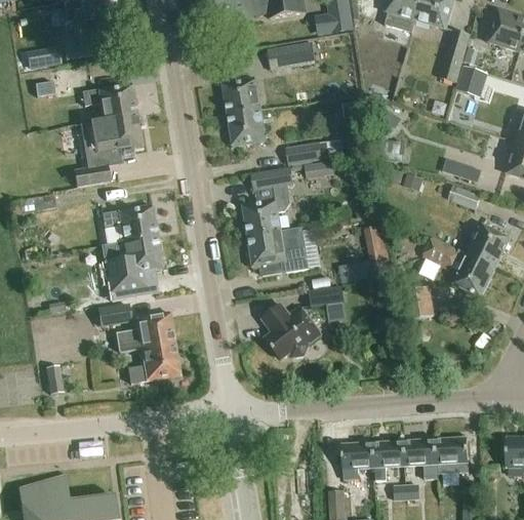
[(71,0),(66,1),(69,23),(62,24),(67,55),(92,51),(89,36),(88,30),(120,25),(116,0),(71,0)]
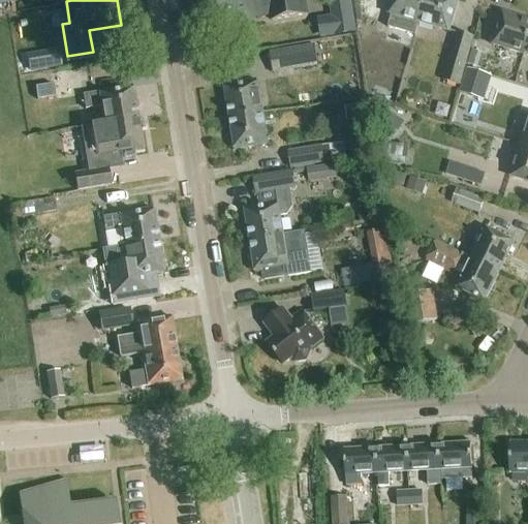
[(271,18),(305,11),(303,0),(217,0),(220,20),(225,20),(225,19),(270,11),(271,18)]
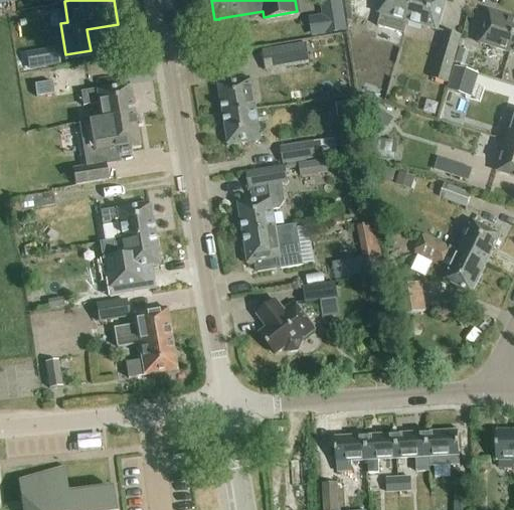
[(346,28),(342,0),(321,0),(323,12),(309,14),(312,33),(346,28)]
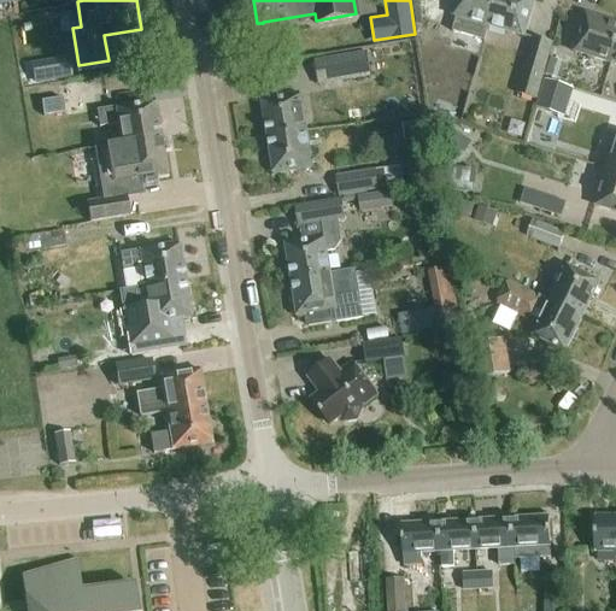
[(429,0),(428,12),(440,15),(441,0),(429,0)]
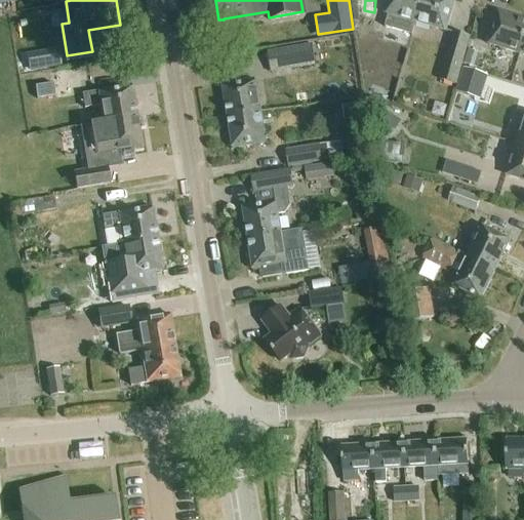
[(413,20),(419,0),(386,0),(383,10),(413,20)]
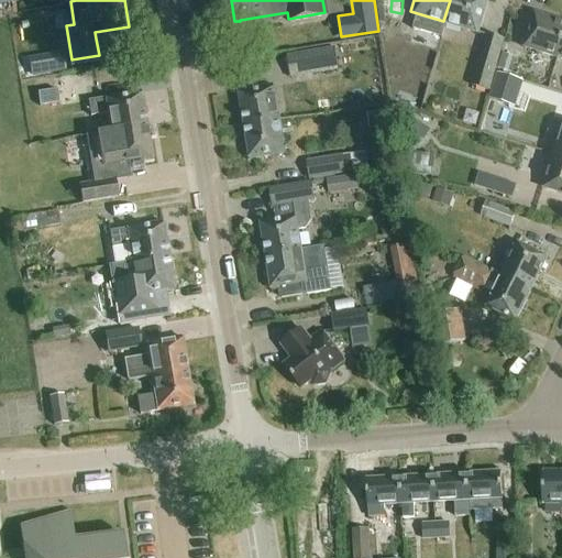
[(450,0),(443,21),(477,30),(486,0),(450,0)]
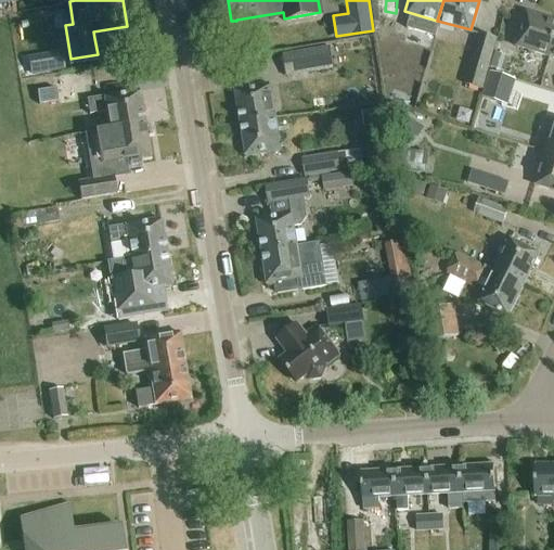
[(548,54),(553,35),(553,17),(525,9),(514,43),(548,54)]
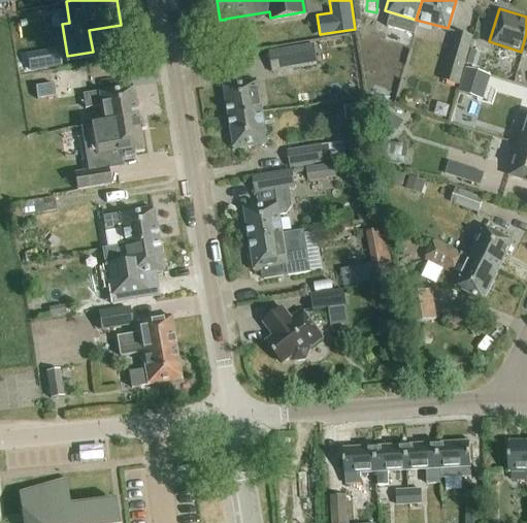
[(373,13),(367,35),(386,40),(392,19),(373,13)]
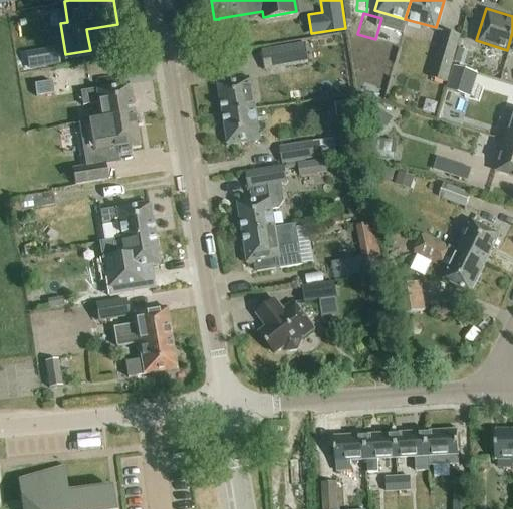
[(459,32),(443,27),(430,74),(446,79),(459,32)]
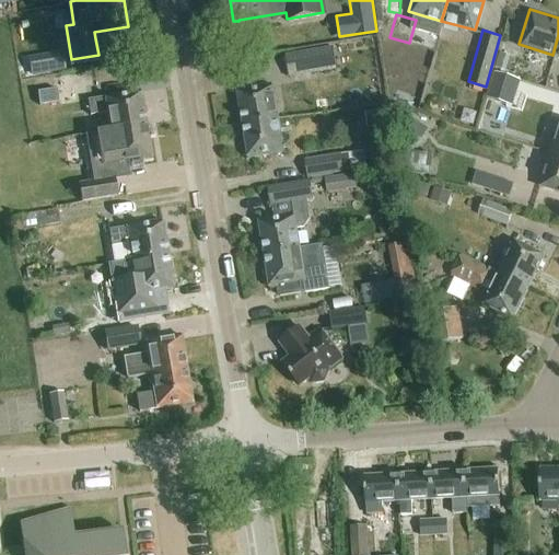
[(332,43),(284,50),(289,73),(336,65),(332,43)]
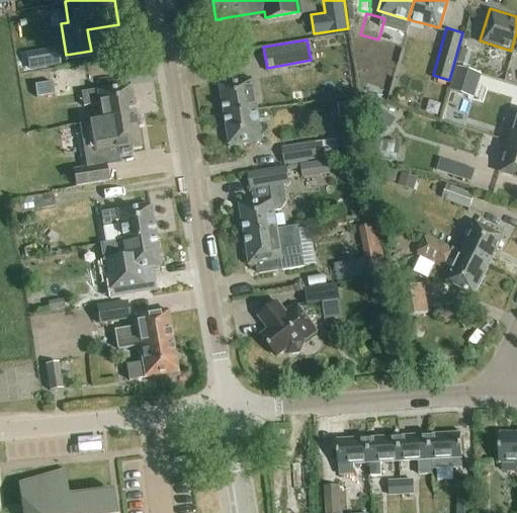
[(468,65),(472,51),(461,47),(457,62),(468,65)]
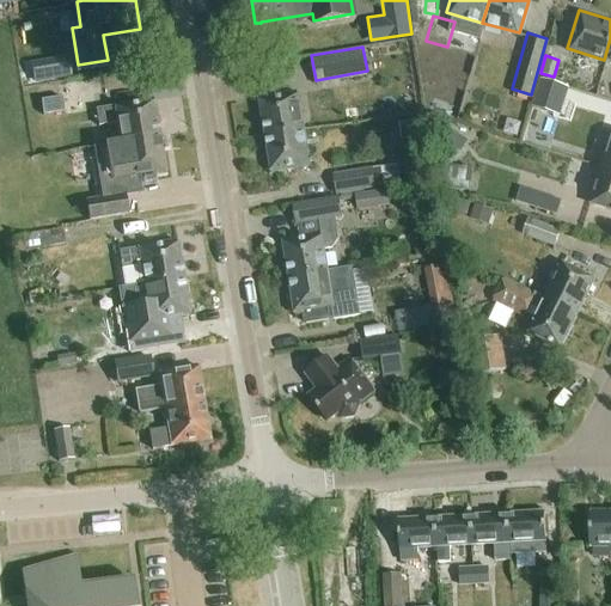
[(78,71),(77,61),(48,65),(49,74),(78,71)]
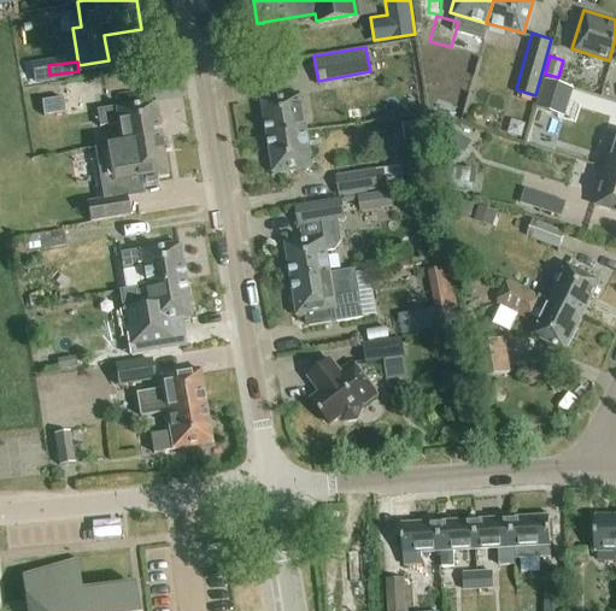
[(573,84),(544,75),(535,104),(564,112),(573,84)]
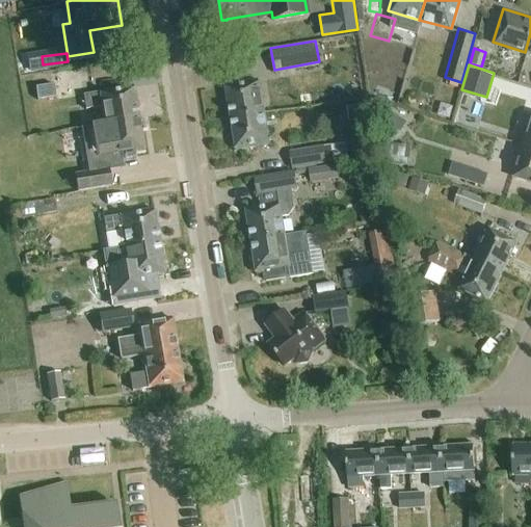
[(63,77),(67,91),(93,86),(89,71),(63,77)]
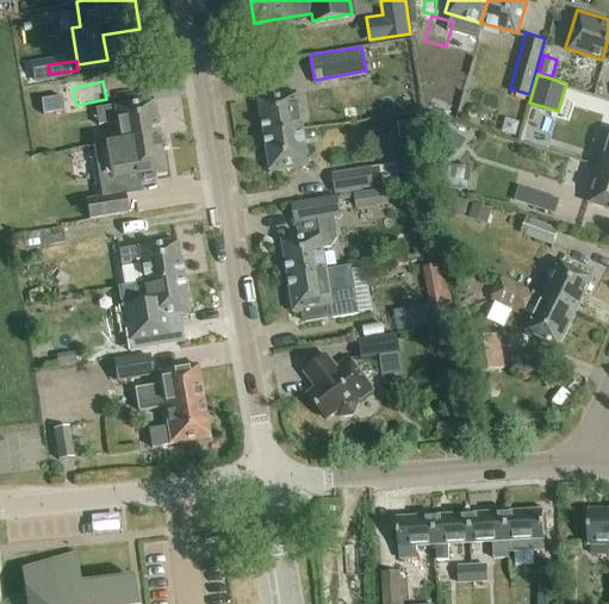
[(258,95),(263,132),(302,125),(296,89),(258,95)]
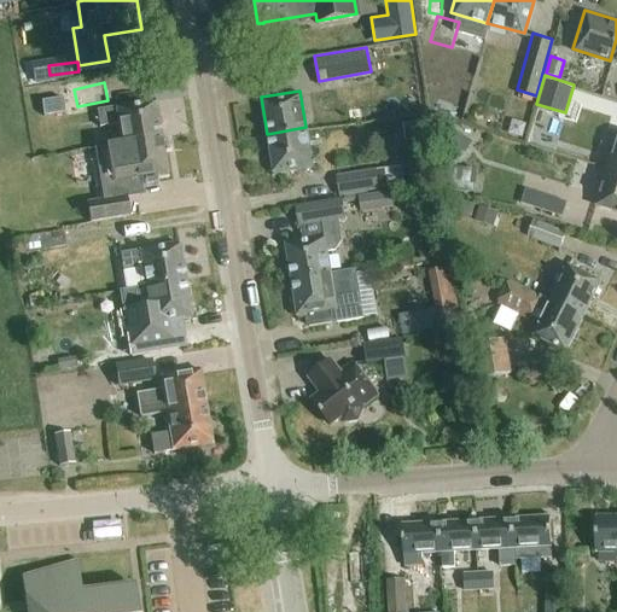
[(62,94),(40,98),(42,112),(64,110),(62,94)]
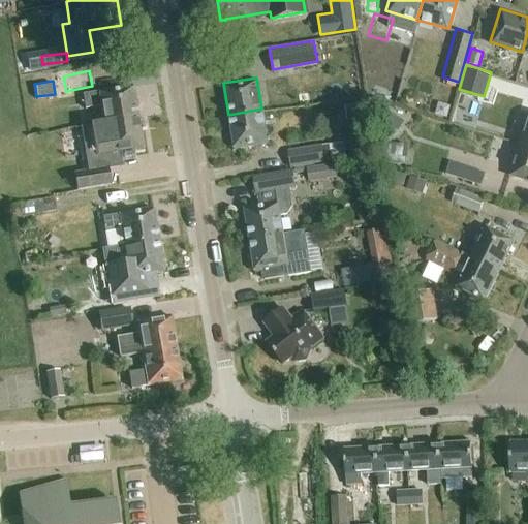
[(99,103),(102,121),(135,115),(130,84),(82,92),(84,106),(99,103)]
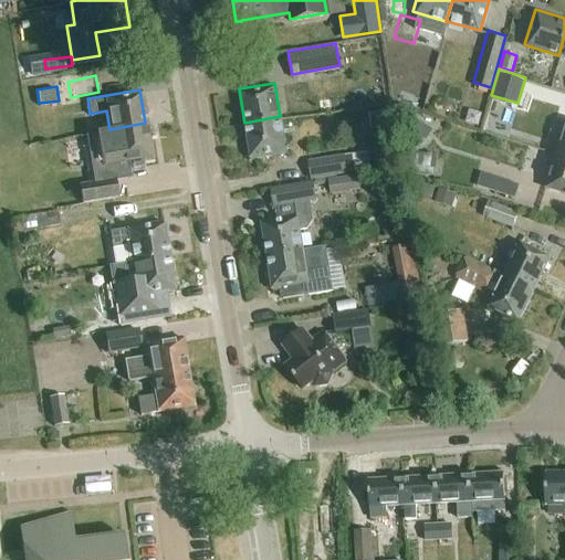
[(388,106),(368,109),(370,125),(390,123),(388,106)]
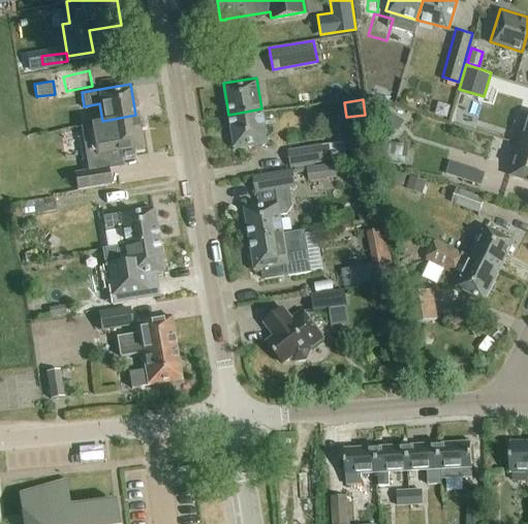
[(378,101),(371,112),(384,120),(391,110),(378,101)]
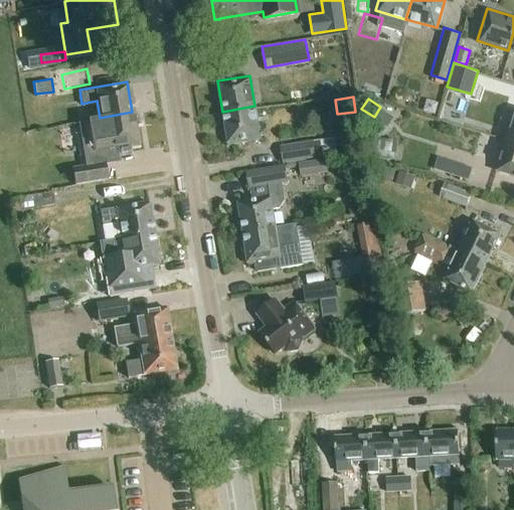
[(254,106),(222,112),(227,142),(260,137),(254,106)]
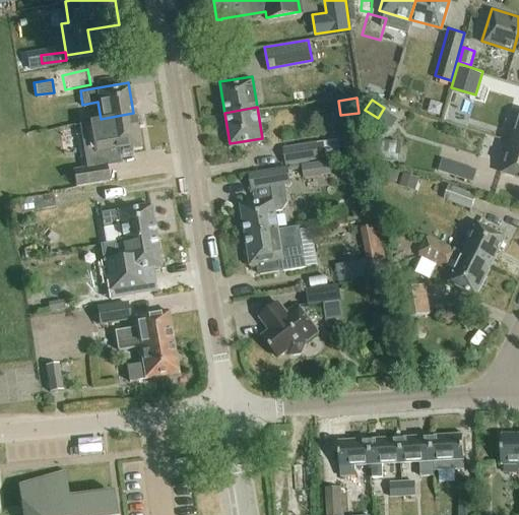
[(518,111),(510,139),(518,141),(518,111)]
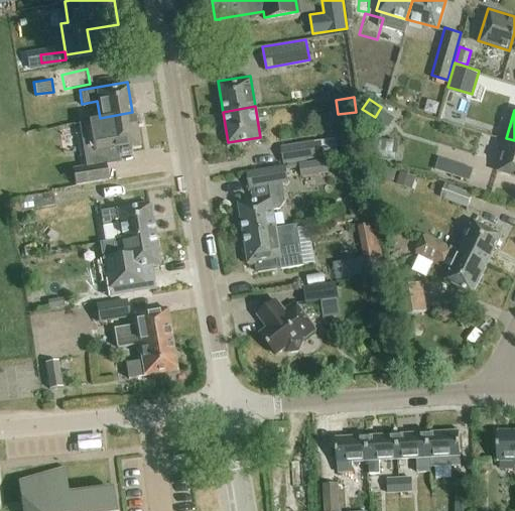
[(87,137),(89,149),(86,150),(88,164),(73,167),(76,182),(107,177),(104,155),(118,153),(117,147),(137,143),(132,112),(100,118),(103,134),(87,137)]
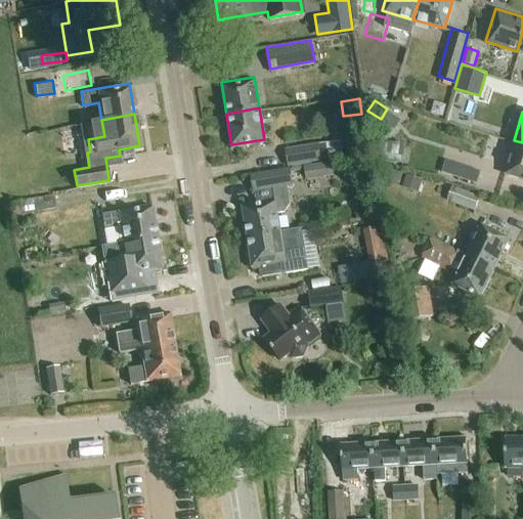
[(339,137),(285,145),(287,162),(320,157),(320,160),(342,157),(339,137)]
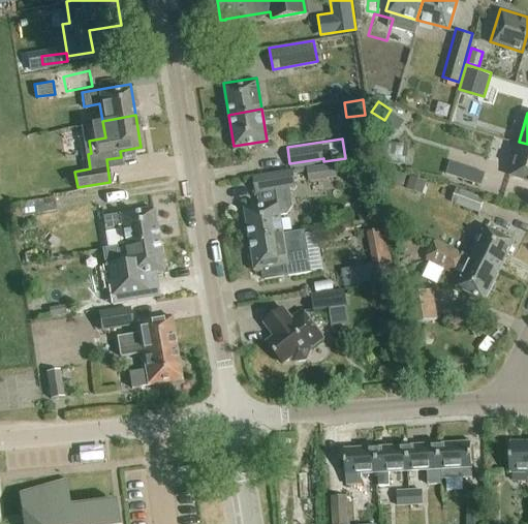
[(408,143),(380,140),(378,160),(406,163),(408,143)]
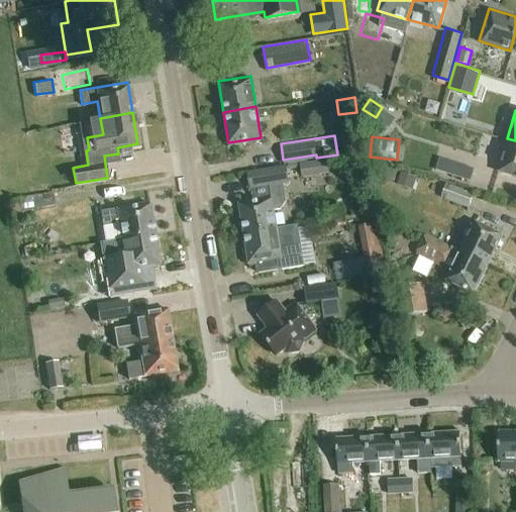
[(515,140),(507,138),(497,169),(515,175),(515,140)]
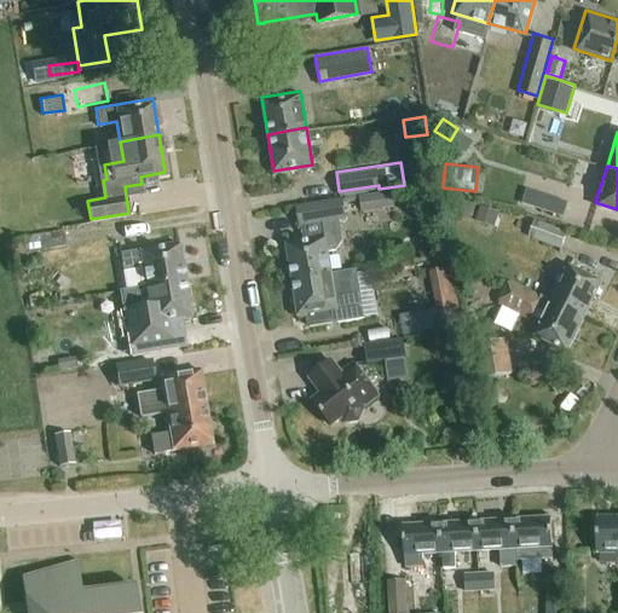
[(526,183),(521,201),(537,206),(543,188),(526,183)]
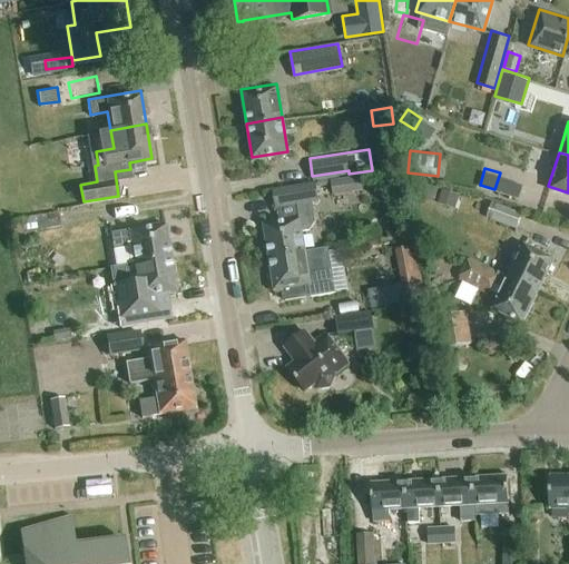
[(363,187),(360,172),(330,178),(332,193),(363,187)]
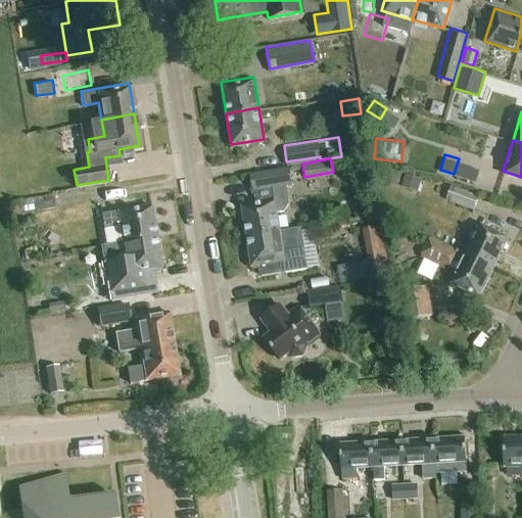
[(278,229),(275,209),(283,208),(289,201),(286,183),(290,182),(287,166),(249,173),(252,188),(253,188),(255,200),(240,203),(245,234),(278,229)]
